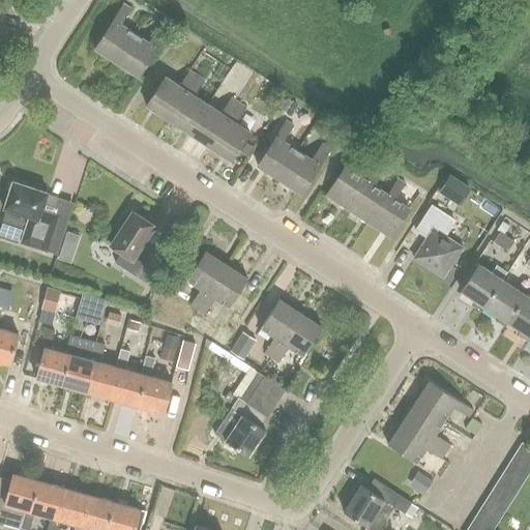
[(123,5),(95,49),(116,63),(135,34),(121,25),(130,10),(123,5)]
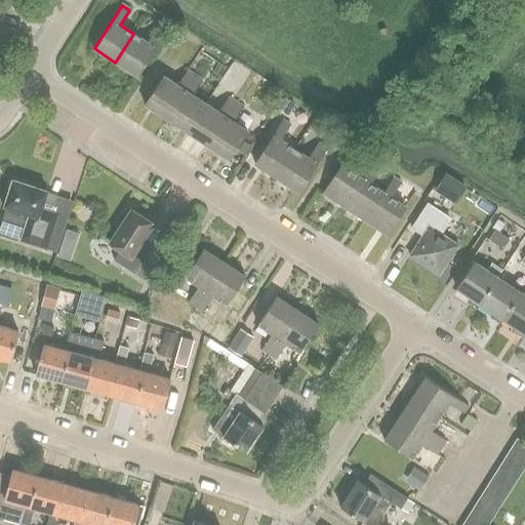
[(133,34),(115,63),(135,76),(164,33),(157,29),(148,43),(133,34)]
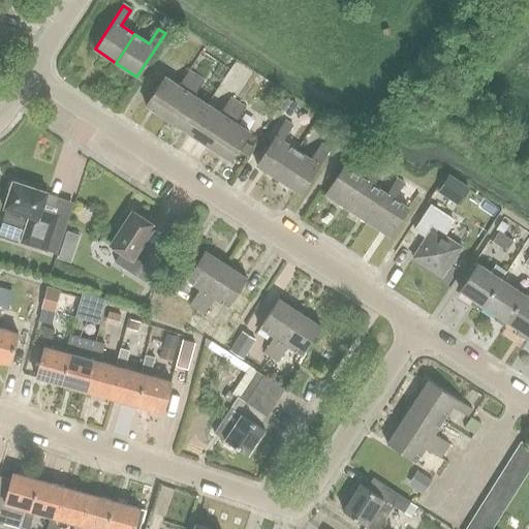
[(156,89),(146,106),(167,121),(196,78),(189,72),(180,87),(165,78),(158,90),(156,89)]
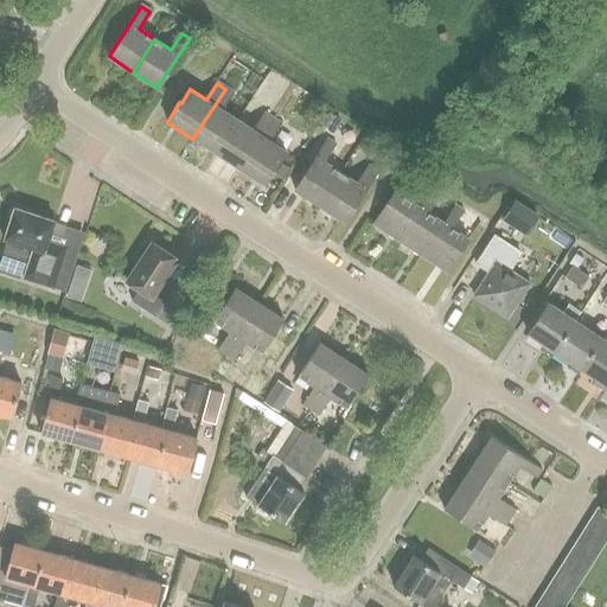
[(225,89),(192,139),(217,154),(238,121),(223,112),(234,94),(225,89)]
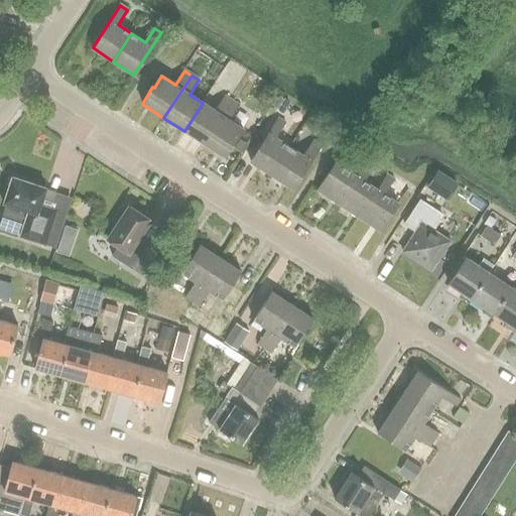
[(203,103),(184,131),(205,145),(233,101),(226,97),(216,112),(203,103)]
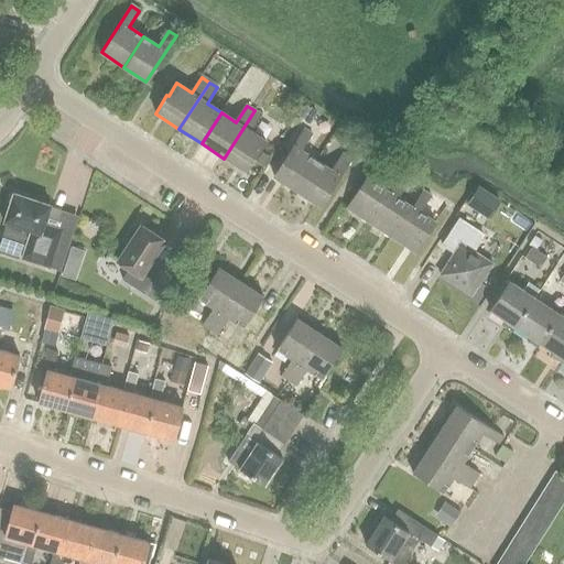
[(308,108),(301,119),(310,125),(317,114),(308,108)]
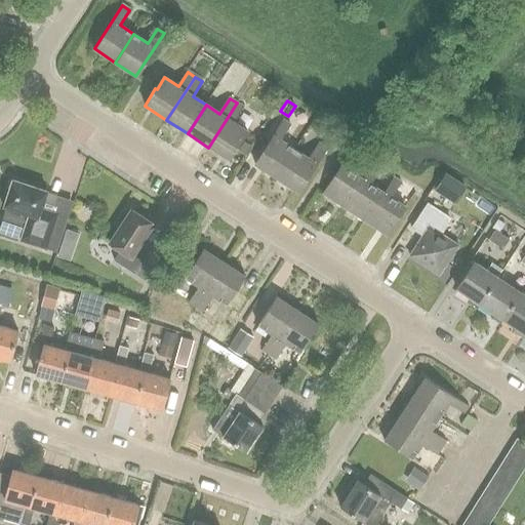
[(237,103),(208,148),(230,161),(248,132),(235,123),(244,108),(237,103)]
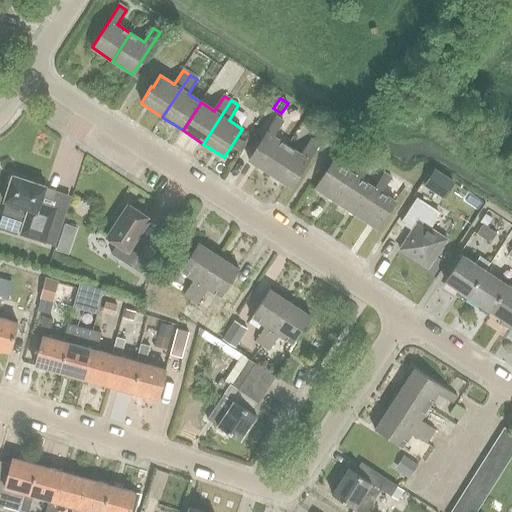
[(278,119),(250,161),(270,174),(288,146),(275,138),(284,123),(278,119)]
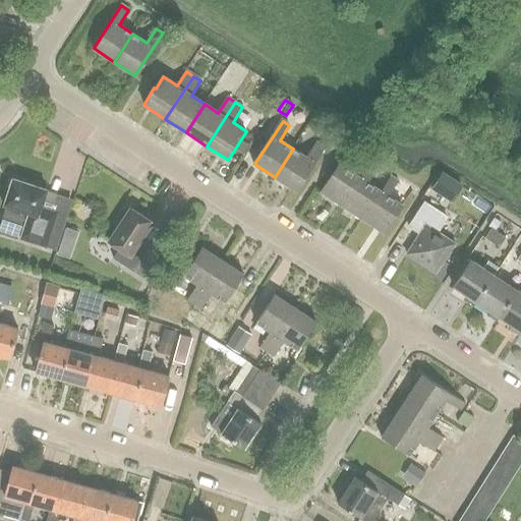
[(242,141),(237,151),(243,154),(248,146),(242,141)]
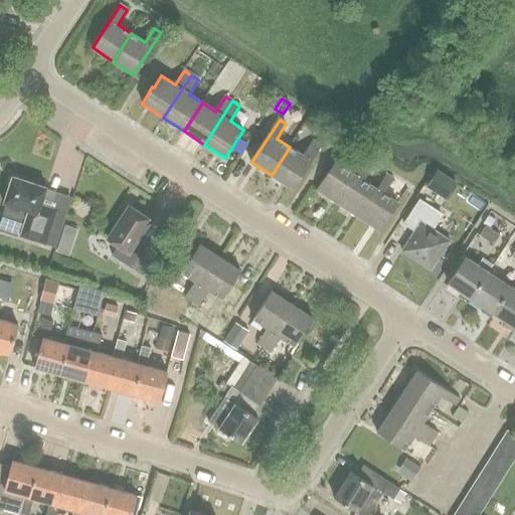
[(290,147),(272,175),(294,189),(320,146),(313,142),(303,156),(290,147)]
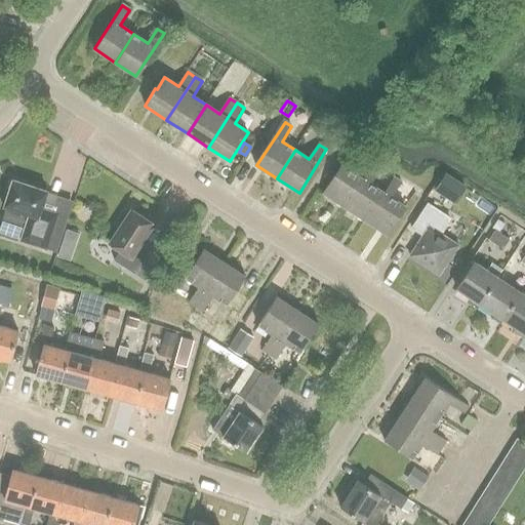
[(335,176),(324,195),(345,208),(363,179),(350,171),(360,156),(352,151),(335,176)]
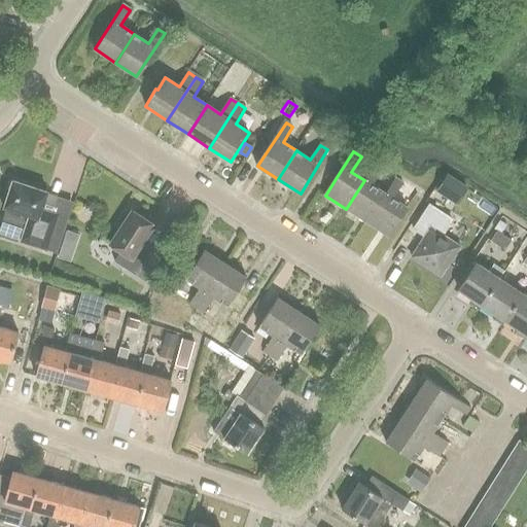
[(375,165),(364,180),(346,209),(366,222),(385,194),(372,185),(382,170),(375,165)]
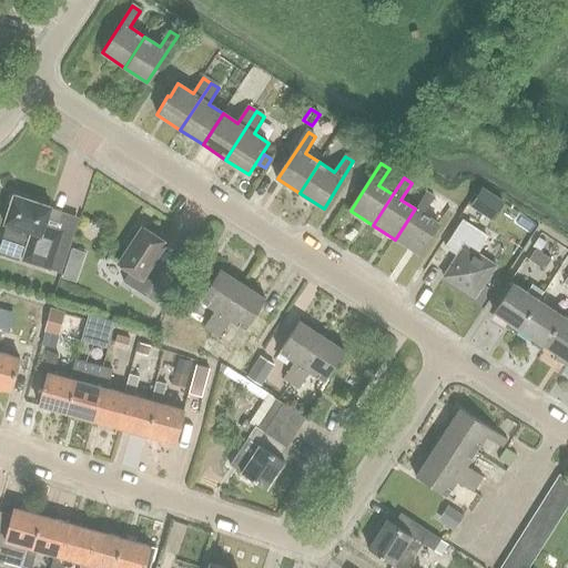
[(482,189),(470,206),(493,221),(504,203),(482,189)]
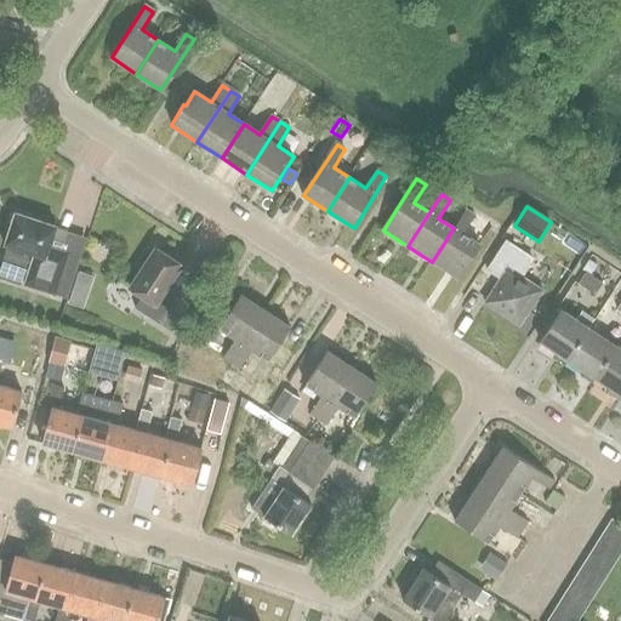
[(454,228),(432,262),(457,279),(479,245),(463,234),(474,216),(466,210),(454,228)]
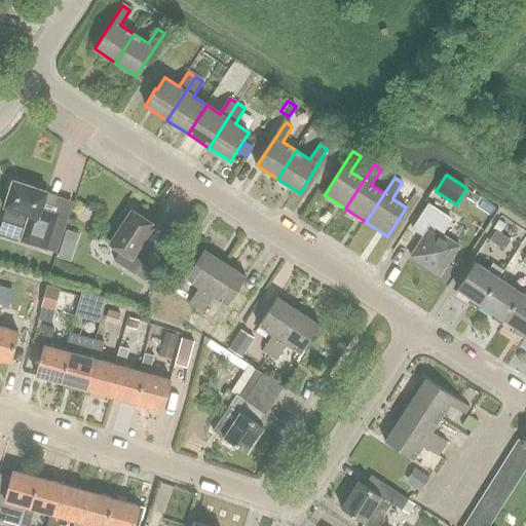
[(19,242),(44,251),(57,215),(40,210),(46,192),(11,181),(2,209),(28,217),(19,242)]
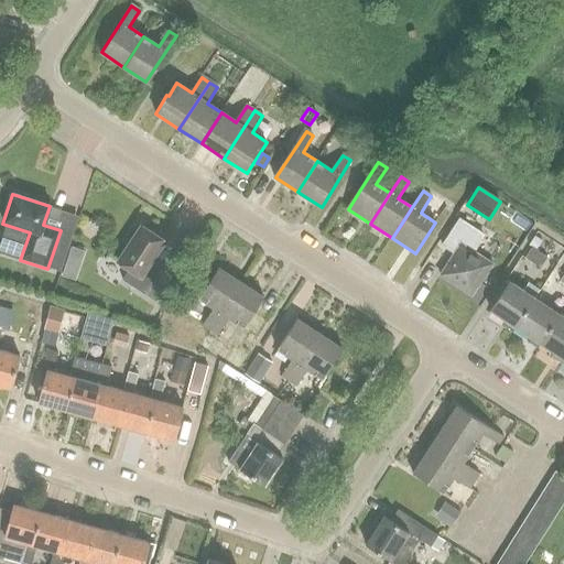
[(440,275),(472,295),(492,264),(462,245),(472,228),(458,219),(442,245),(448,249),(454,253),(440,275)]
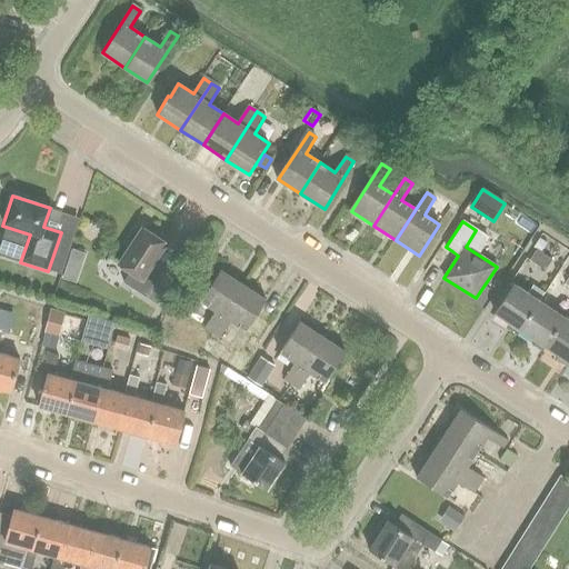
[(166,246),(142,230),(120,266),(142,280),(135,291),(147,299),(161,277),(150,269),(166,246)]
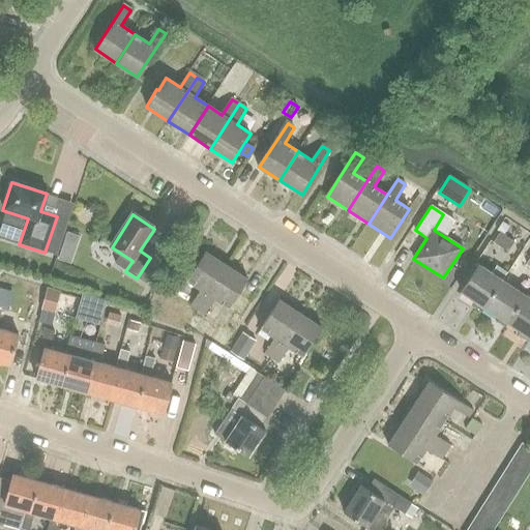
[(502,223),(496,231),(499,234),(503,236),(504,235),(508,227),(502,223)]
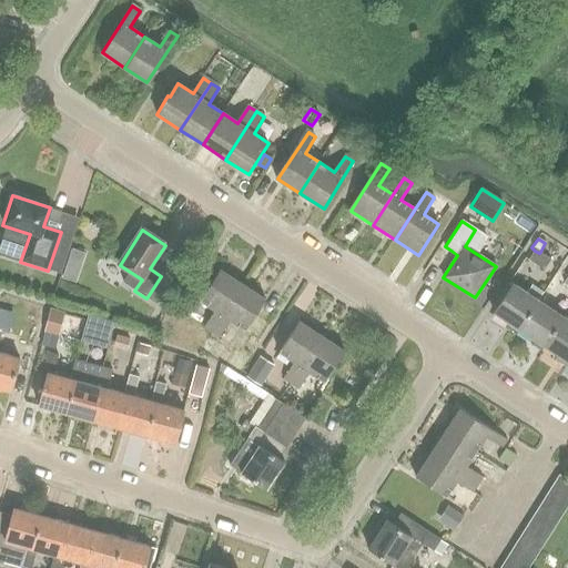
[(535,251),(528,260),(544,270),(550,261),(539,253),(535,251)]
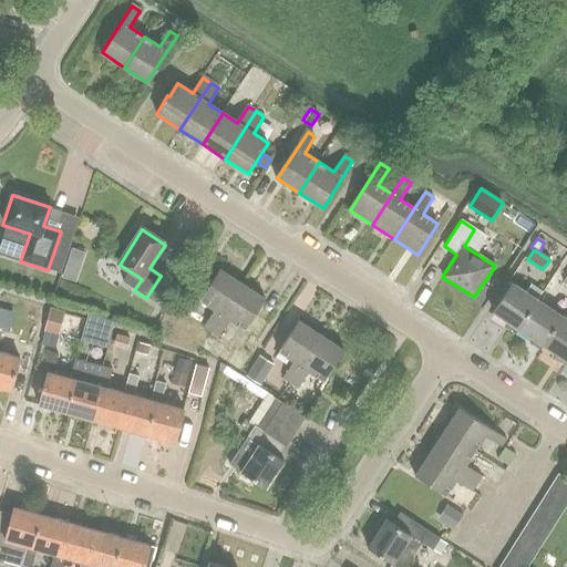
[(65,266),(60,280),(74,285),(79,270),(65,266)]
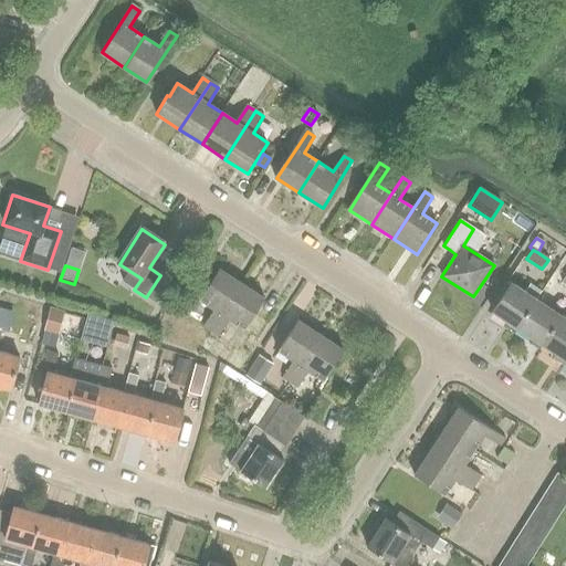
[(220,271),(200,302),(216,312),(206,328),(213,333),(243,286),(220,271)]
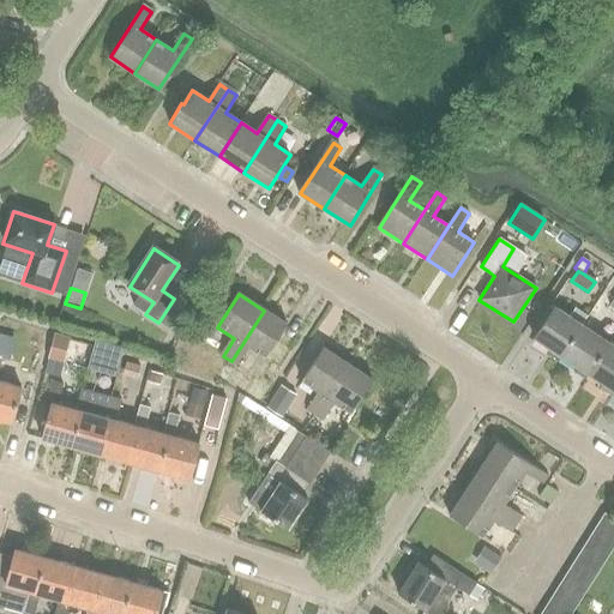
[(575,308),(570,317),(554,307),(534,338),(549,349),(546,354),(558,362),(561,357),(561,356),(582,325),(588,317),(575,308)]
